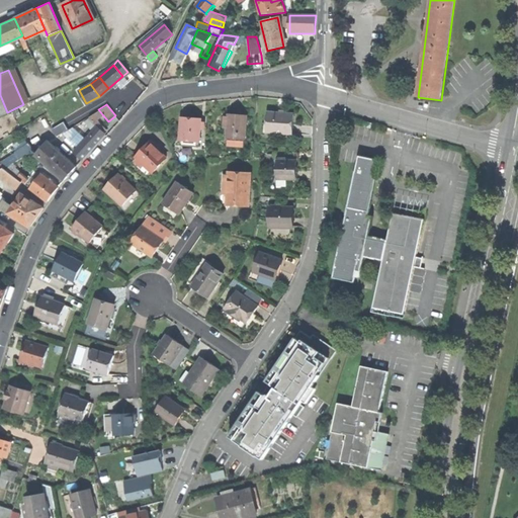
[(88,116),(89,117),(92,121),(95,119),(102,114),(98,109),(88,116)]
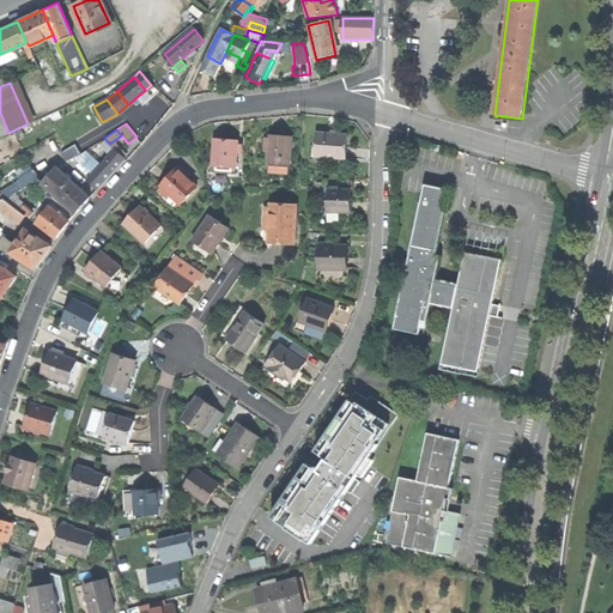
[(316,132),(315,155),(345,157),(346,133),(329,133),(316,132)]
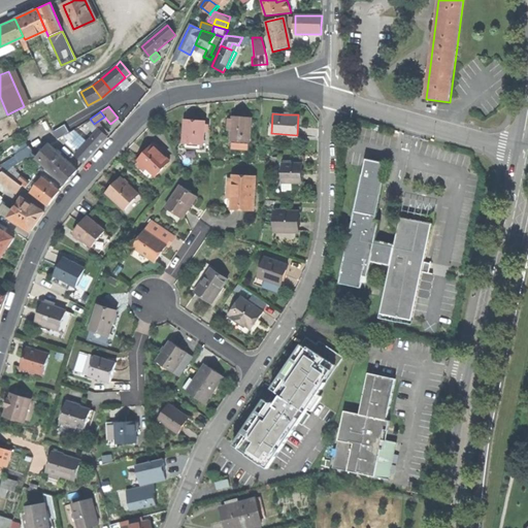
[(232,130),(231,140),(249,141),(250,122),(243,122),(244,117),(238,116),(232,116),(232,119),(232,130)]
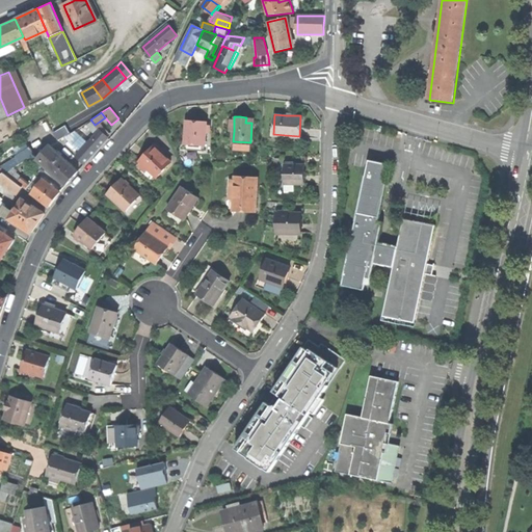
[(94,131),(97,129),(95,125),(91,121),(87,124),(94,131)]
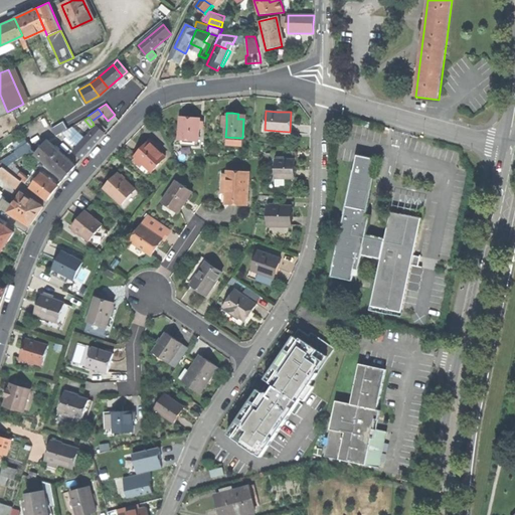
[(189,119),(179,118),(178,139),(197,140),(198,119),(189,119)]
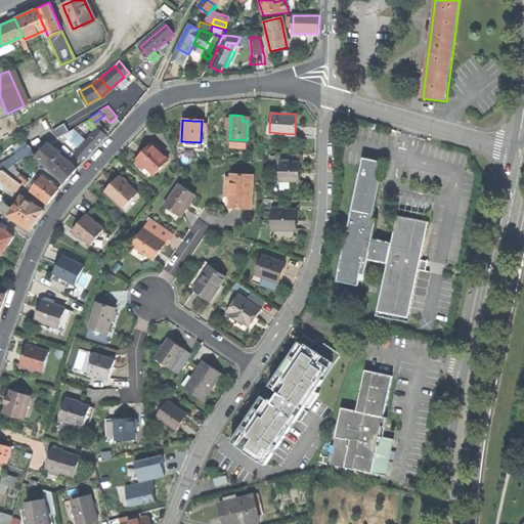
[(74,154),(82,161),(93,149),(105,135),(103,133),(98,129),(97,128),(74,154)]
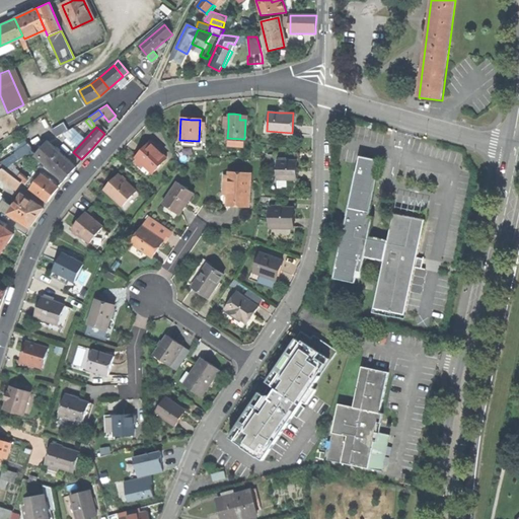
[(67,139),(72,144),(80,135),(76,130),(67,139)]
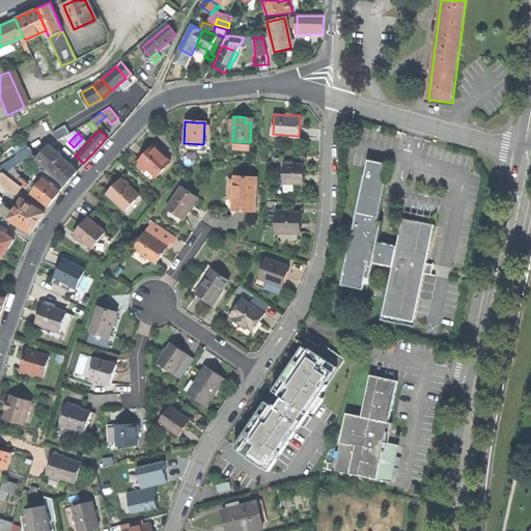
[(26,144),(3,168),(10,175),(33,151),(26,144)]
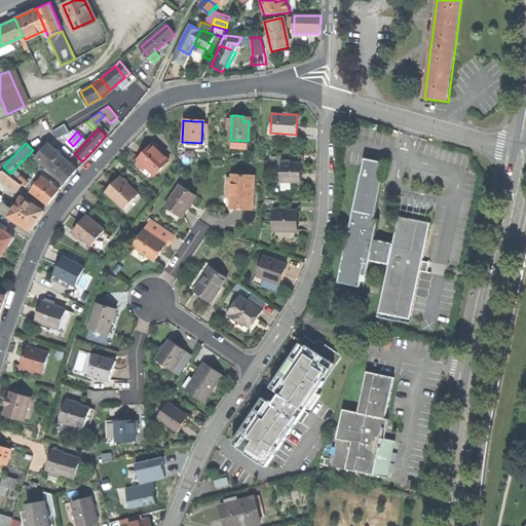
[(34,155),(64,182),(70,176),(76,168),(48,143),(42,150),(40,149),(34,155)]
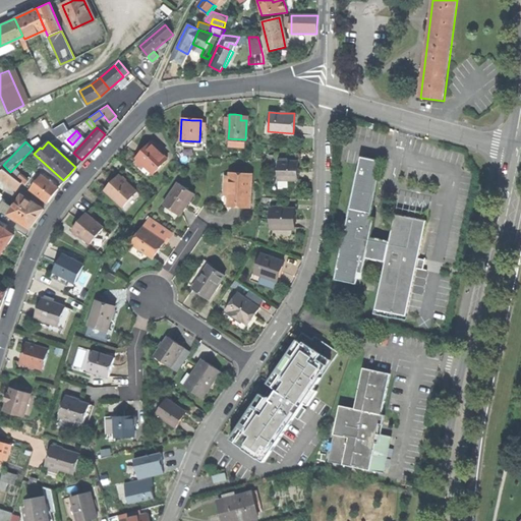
[(136,158),(154,173),(167,158),(150,143),(142,151),(136,158)]
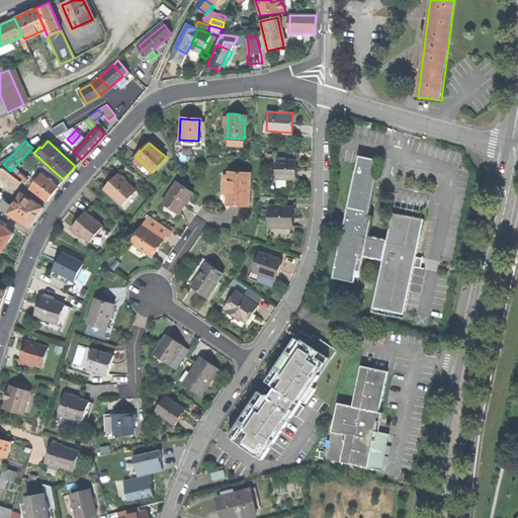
[(416,256),(423,219),(392,212),(386,240),(376,238),(366,236),(371,216),(366,214),(377,160),(356,156),(331,278),(353,282),(354,276),(358,277),(363,256),(382,260),(372,309),(404,315),(414,267),(420,268),(421,263),(422,258),(416,256)]
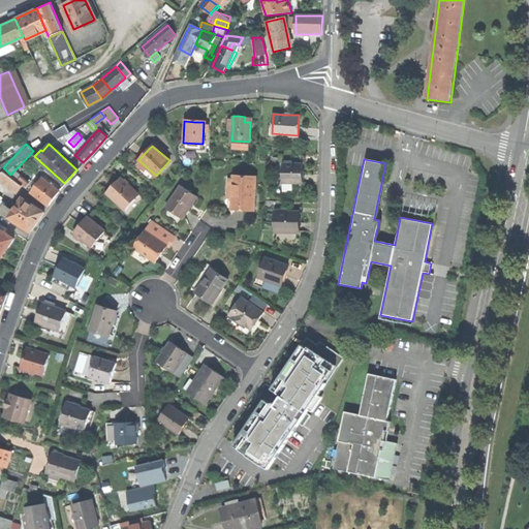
[(282,163),(282,183),(302,183),(302,174),(303,164),(282,163)]
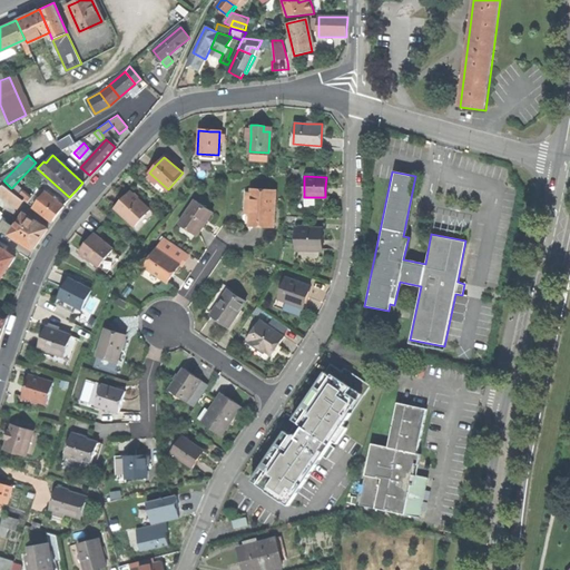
[(0,187),(0,193),(17,207),(22,200),(2,184),(0,187)]
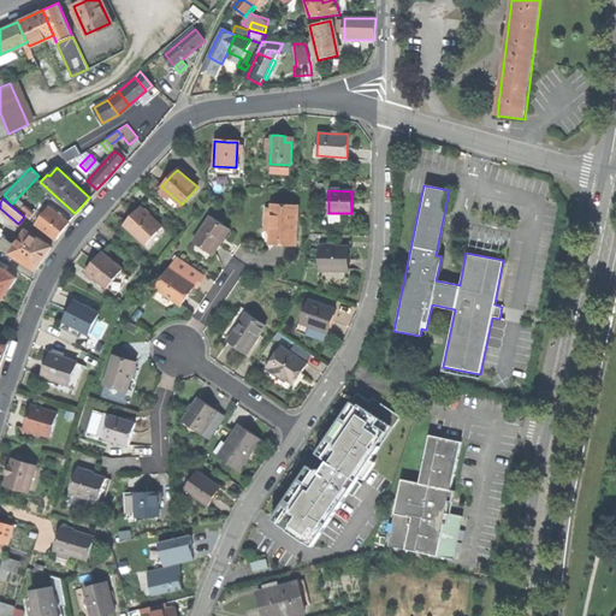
[(280,241),(295,241),(297,206),(272,205),(272,207),(271,231),(270,240),(280,241)]
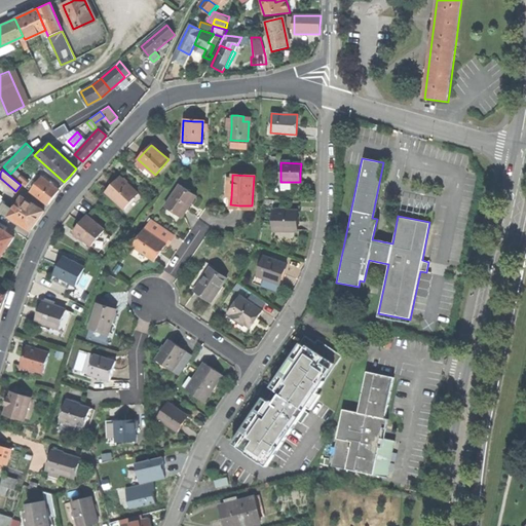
[(16,180),(25,186),(29,182),(21,176),(16,180)]
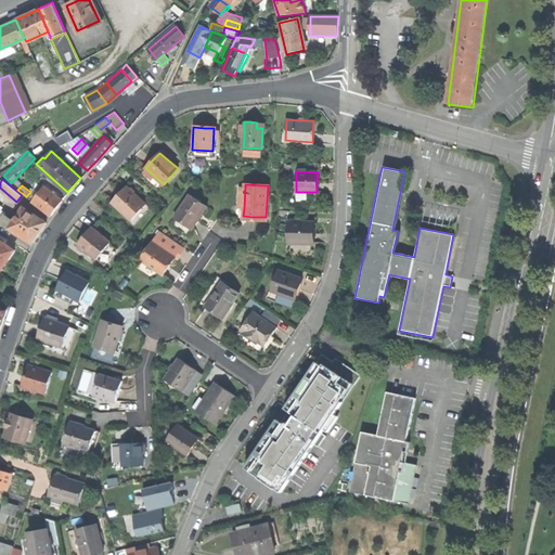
[(44,186),(33,202),(50,215),(56,208),(62,199),(44,186)]
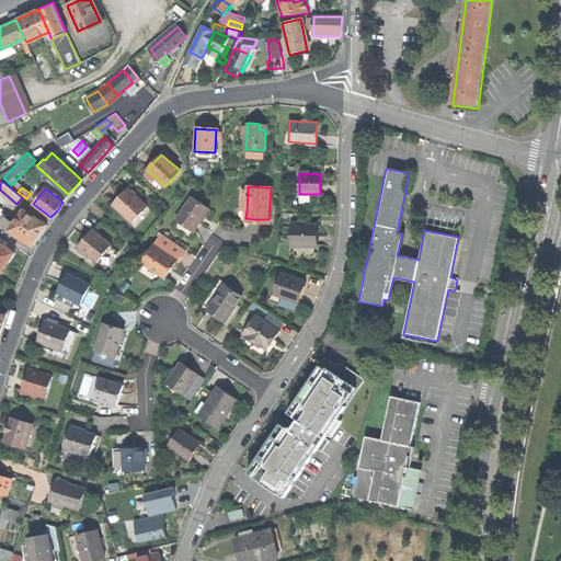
[(114,205),(132,221),(146,206),(128,190),(121,197),(114,205)]
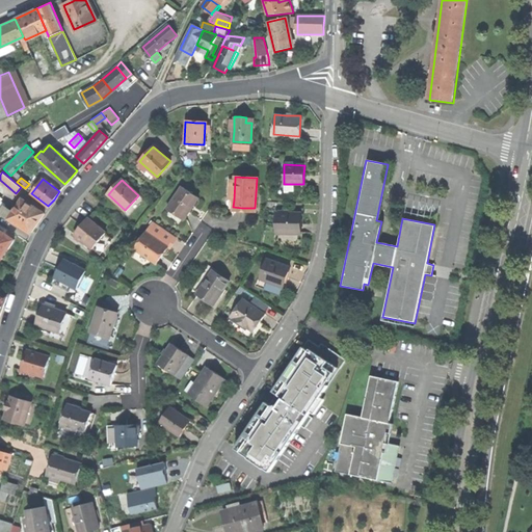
[(167,209),(183,219),(189,210),(198,197),(182,186),(167,209)]
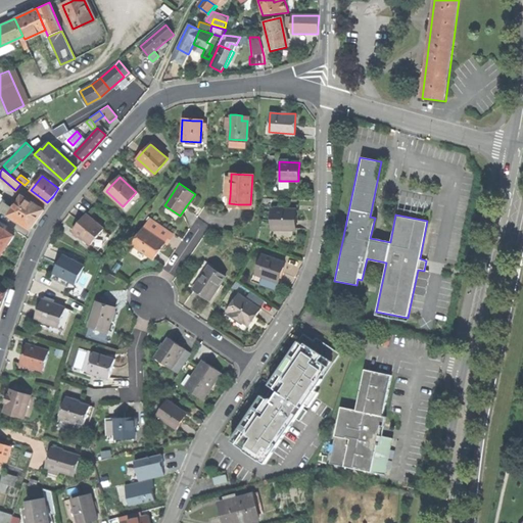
[(25,197),(21,202),(40,214),(43,208),(25,197)]
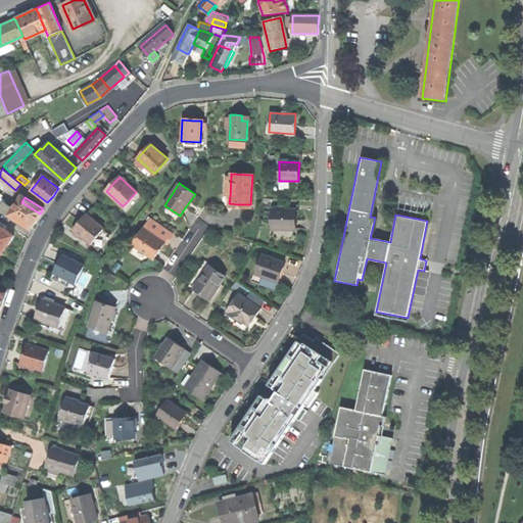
[(12,218),(30,229),(35,221),(40,214),(21,202),(16,210),(12,218)]
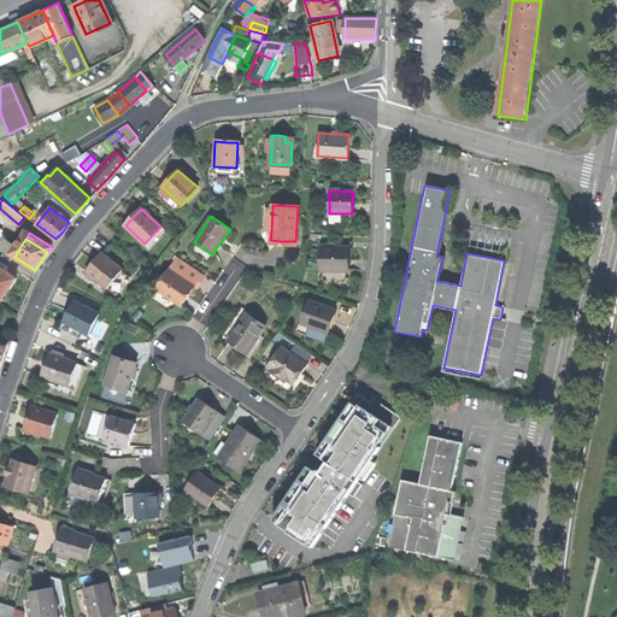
[(0,247),(15,257),(19,248),(5,240),(0,247)]
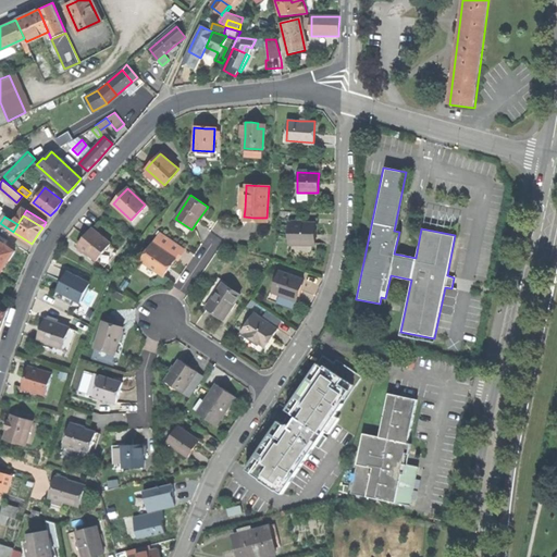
[(289,222),(288,244),(313,245),(314,234),(314,223),(289,222)]
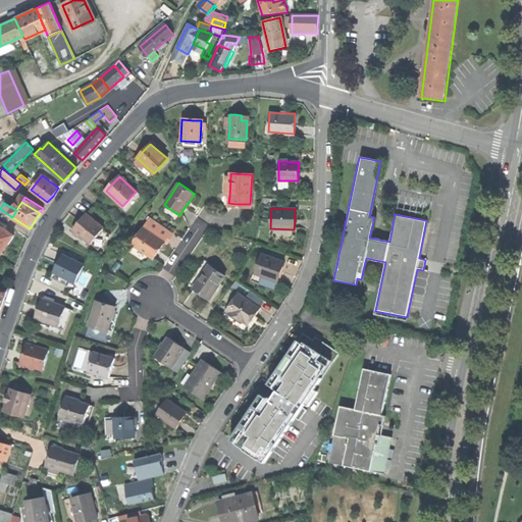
[(72,228),(91,243),(103,227),(85,213),(79,222),(72,228)]
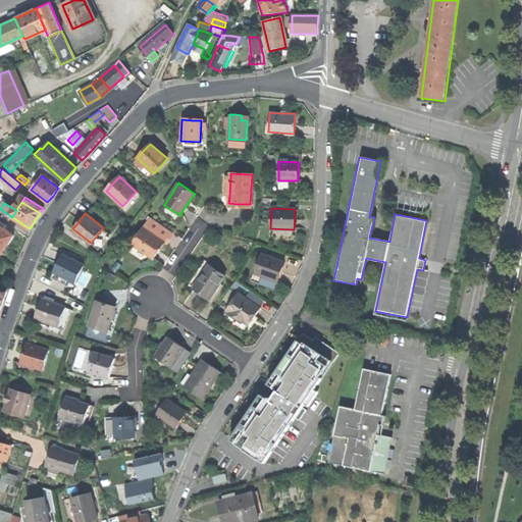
[(0,254),(7,244),(13,236),(0,225),(0,254)]
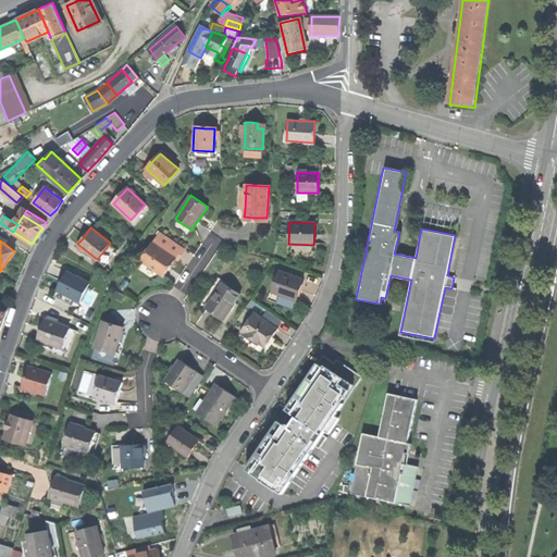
[(141,261),(163,275),(170,267),(175,258),(153,243),(141,261)]
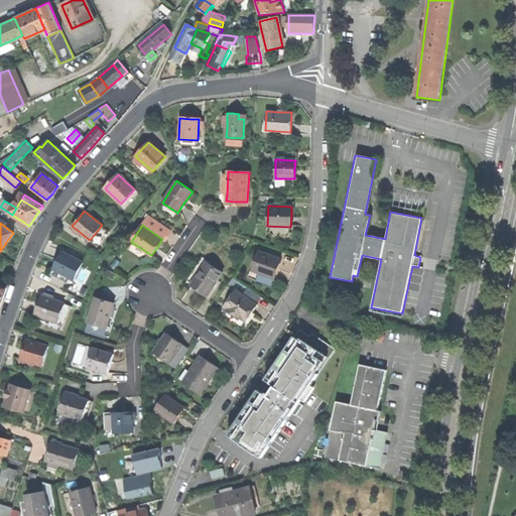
[(252,270),(273,277),(276,269),(280,258),(259,251),(252,270)]
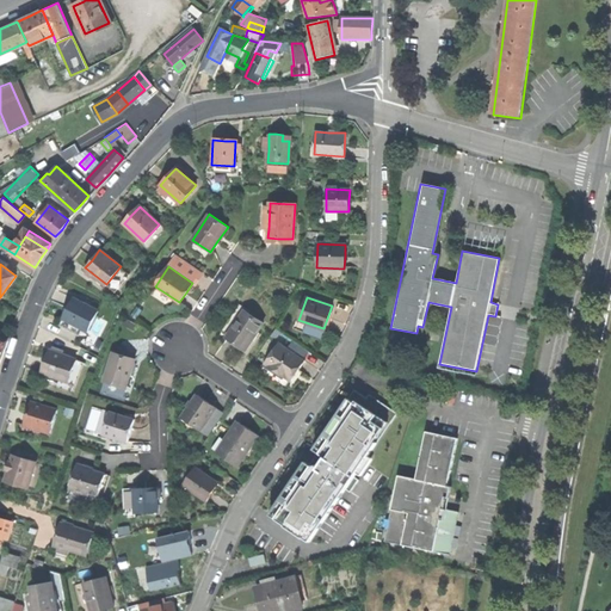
[(62,319),(86,331),(97,310),(75,300),(71,309),(68,308),(62,319)]
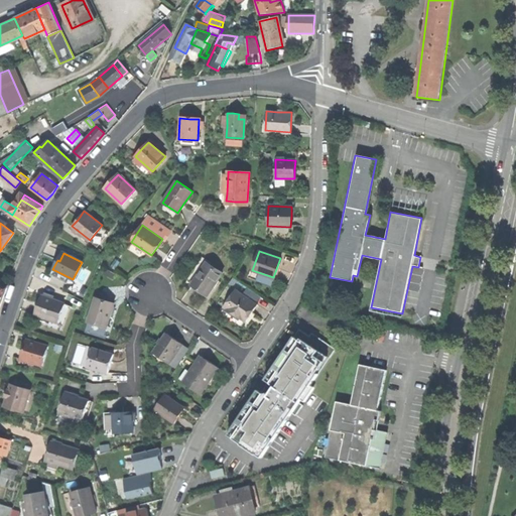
[(198,290),(207,295),(222,273),(206,263),(190,285),(198,290)]
